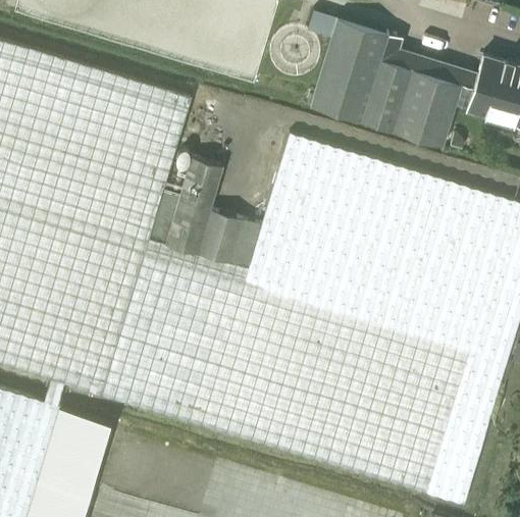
[(444,146),(463,86),(381,60),(388,36),(339,20),(311,105),(444,146)]
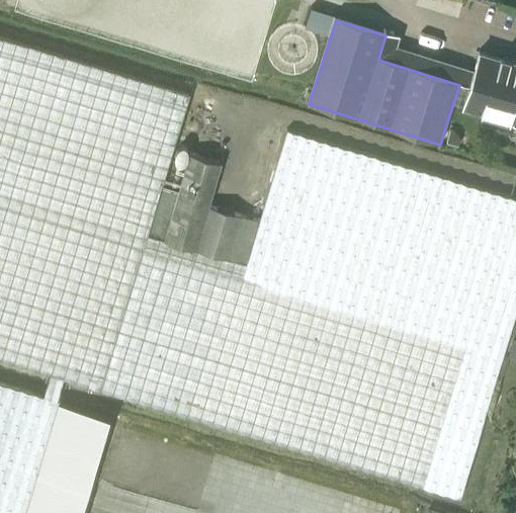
[(0,361),(51,377),(63,380),(461,501),(515,320),(515,201),(286,133),(258,224),(244,267),(148,237),(162,192),(192,97),(0,39),(0,361)]
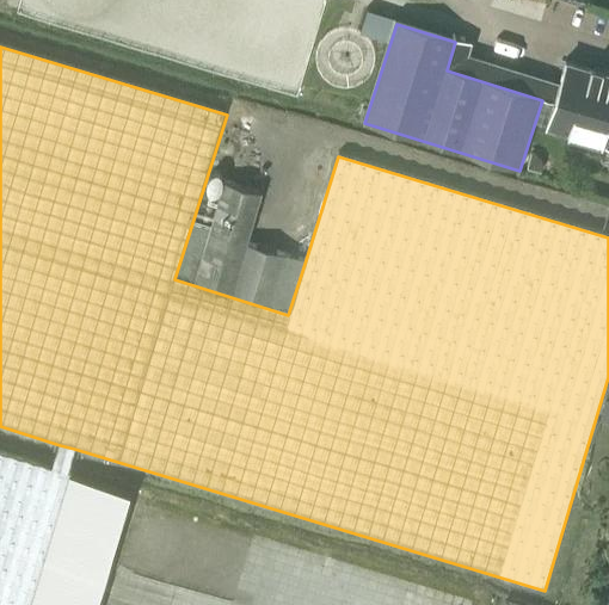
[(608,78),(566,66),(547,129),(608,147),(608,78)]
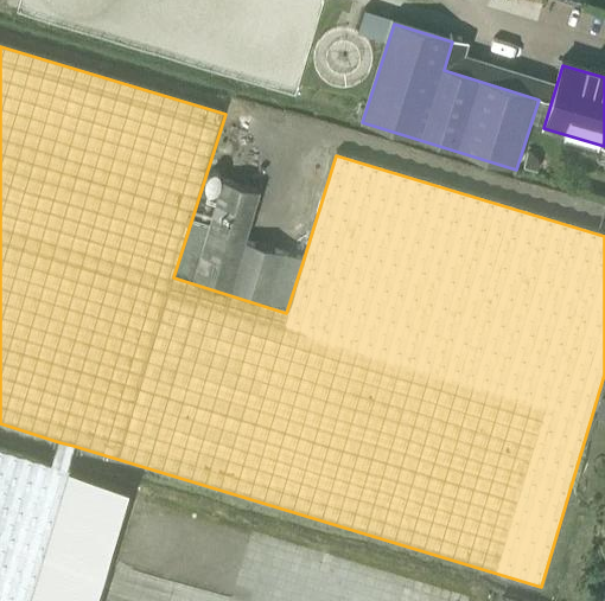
[(286,313),(303,262),(246,244),(261,197),(222,185),(208,231),(190,225),(173,277),(286,313)]
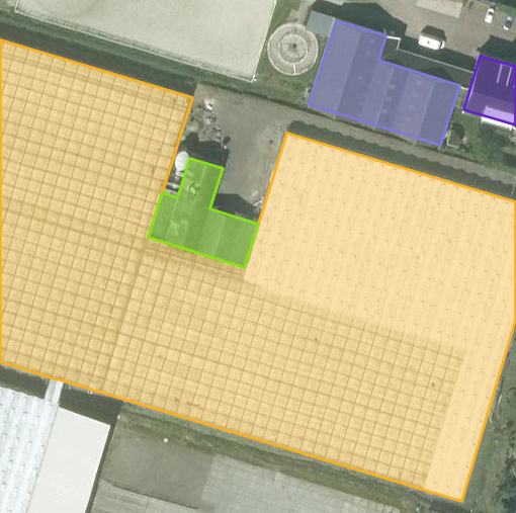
[(81,512),(109,419),(84,412),(56,403),(58,397),(61,389),(62,386),(63,380),(51,377),(50,381),(49,386),(46,394),(45,400),(0,386),(0,512),(81,512)]
